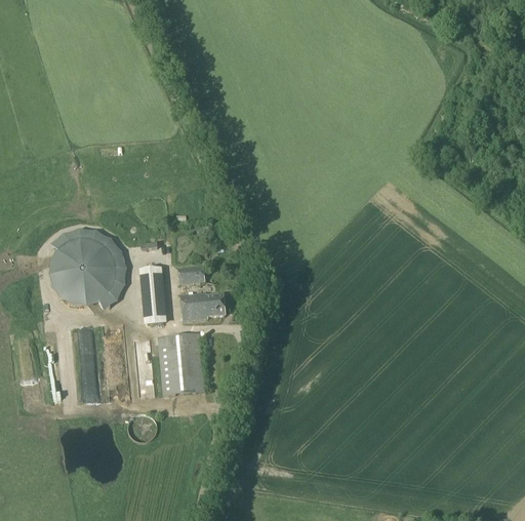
[(139,243),(145,252),(152,248),(147,240),(139,243)]
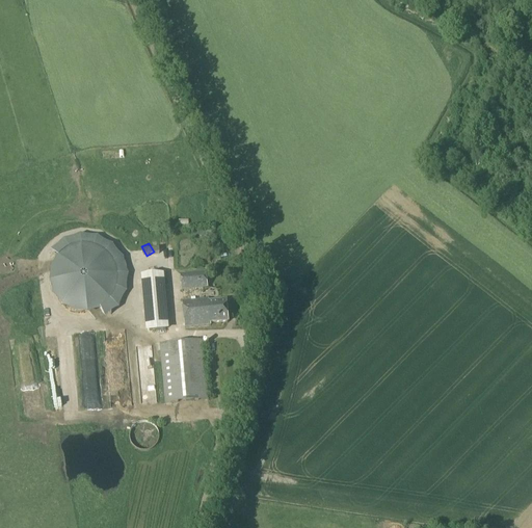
[(134,258),(132,245),(121,247),(123,260),(134,258)]
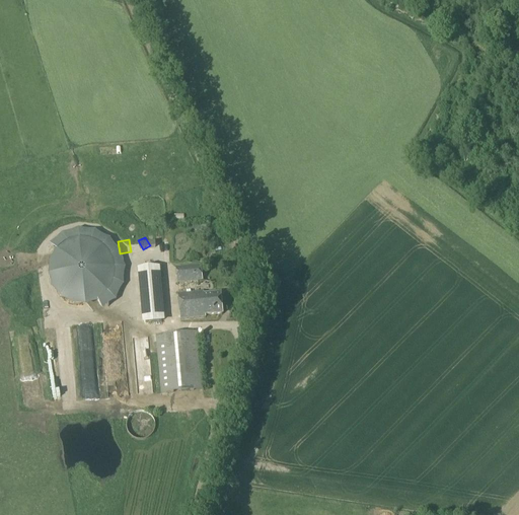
[(201,263),(175,265),(176,280),(202,278),(201,263)]
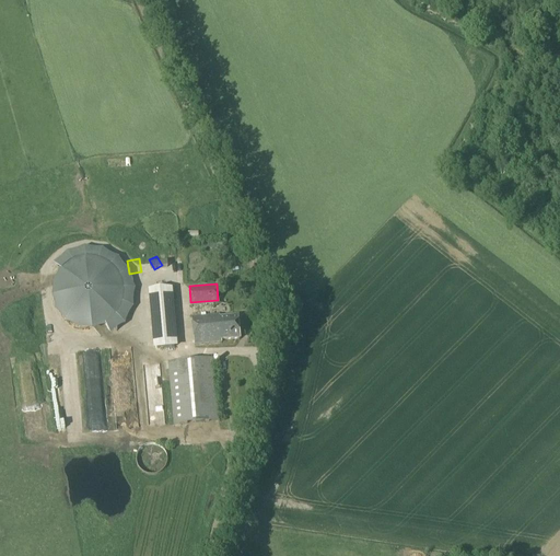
[(219,314),(219,311),(191,313),(195,342),(221,339),(221,337),(240,335),(237,312),(219,314)]
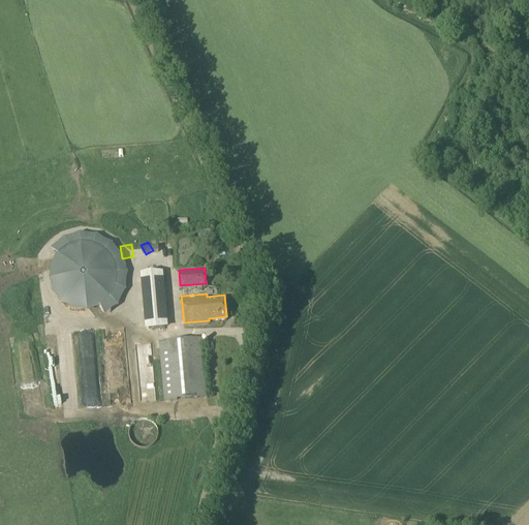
[(147,318),(148,326),(164,325),(163,316),(147,318)]
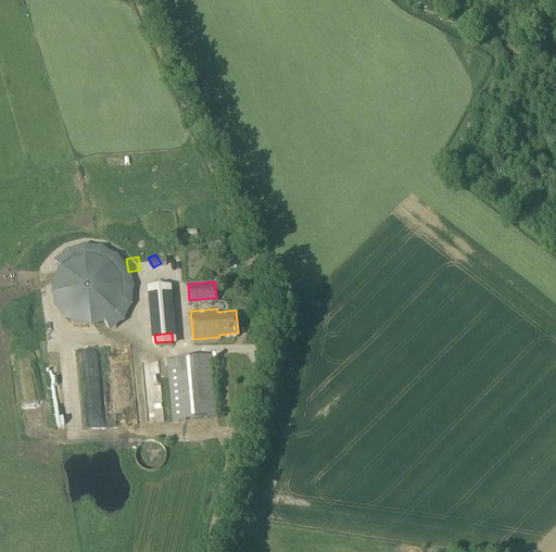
[(172,418),(217,414),(212,351),(166,355),(172,418)]
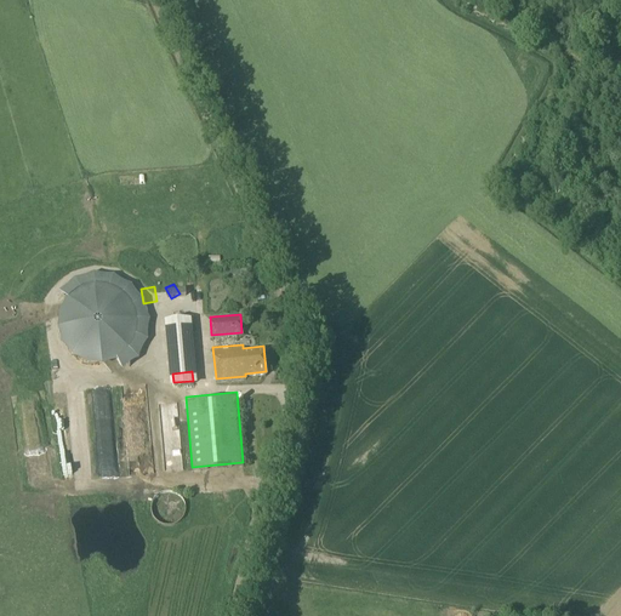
[(183,513),(183,507),(183,505),(182,501),(181,498),(178,496),(176,494),(174,492),(171,492),(167,491),(163,492),(159,495),(157,497),(155,498),(153,502),(153,505),(153,508),(153,512),(154,514),(157,517),(158,519),(163,522),(165,523),(170,523),(175,522),(178,519),(180,518),(182,515),(183,513)]
